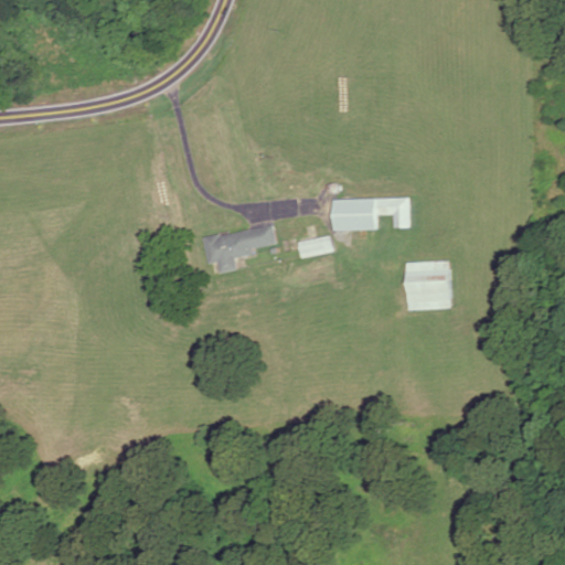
[(338,200),(338,231),(380,230),(379,215),(379,199),(338,200)]
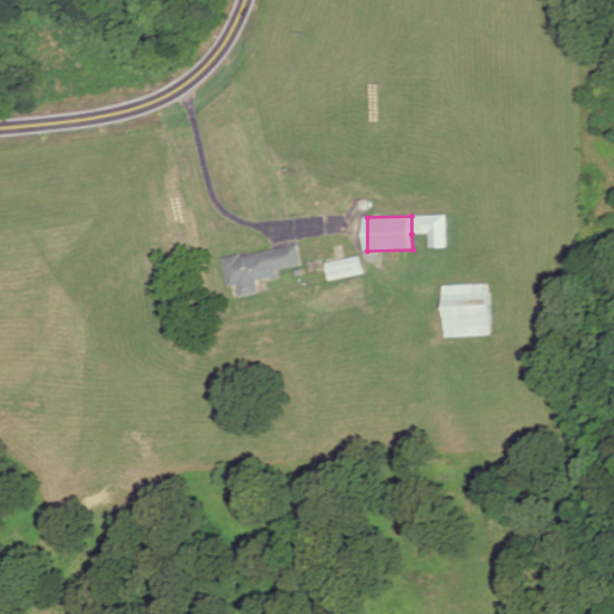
[(411,216),(446,216),(447,247),(431,248),(429,234),(411,234),(411,216)]
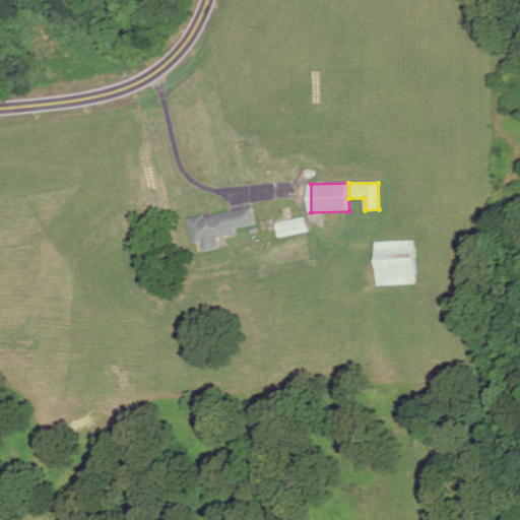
[(205,218),(205,216),(191,219),(197,242),(205,241),(207,251),(222,247),(220,239),(238,235),(237,230),(259,224),(255,207),(205,218)]
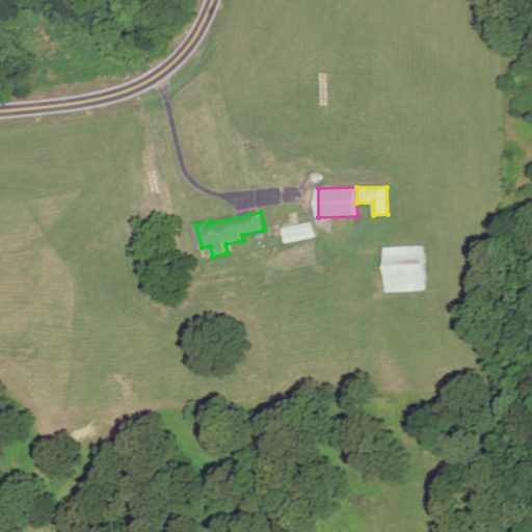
[(284,228),(287,243),(316,237),(313,221),(284,228)]
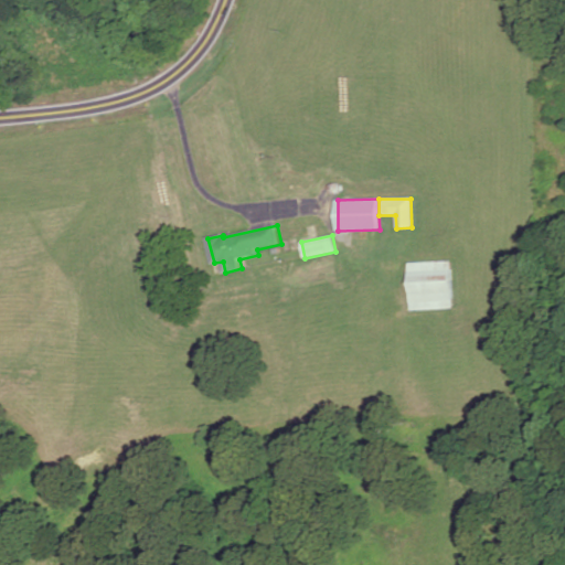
[(409,264),(450,262),(452,308),(412,310),(409,264)]
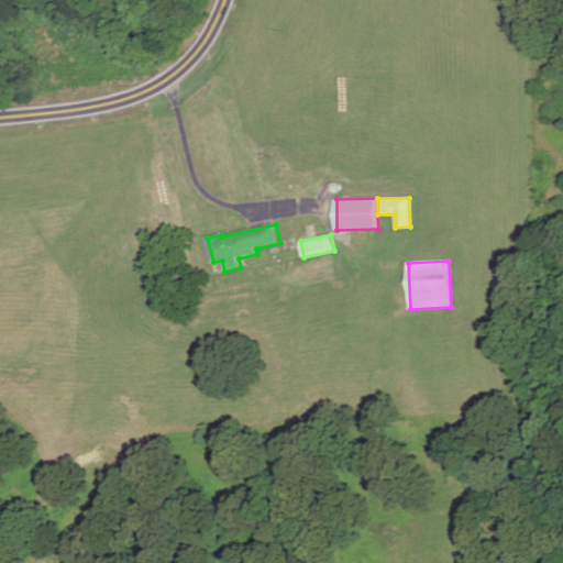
All buildings are outlined.
